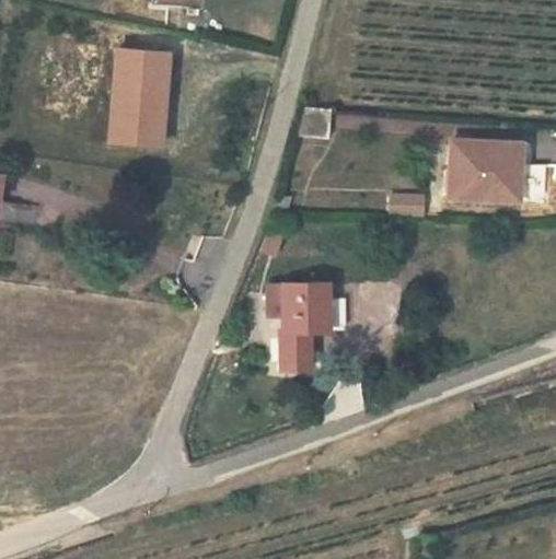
[(115,47),(106,146),(164,150),(172,51),(115,47)]
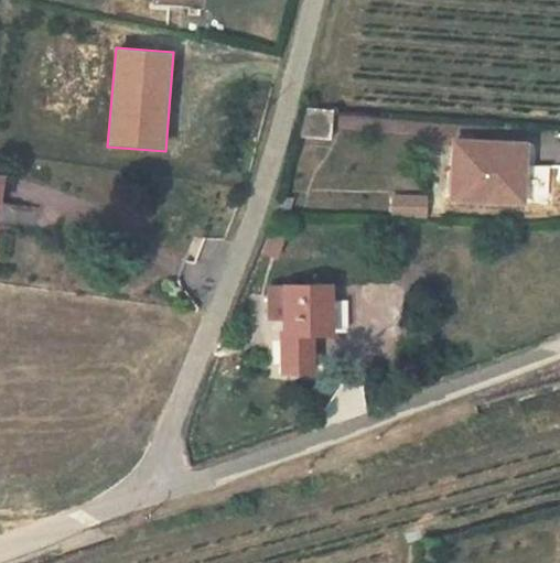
[(309,109),(300,138),(338,140),(340,111),(309,109)]
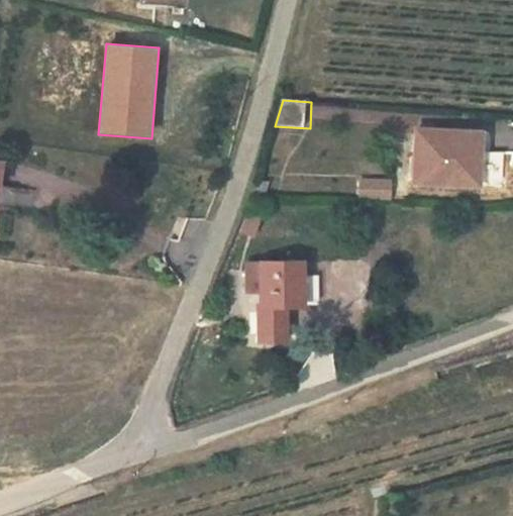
[(417,133),(417,186),(481,186),(481,133),(417,133)]
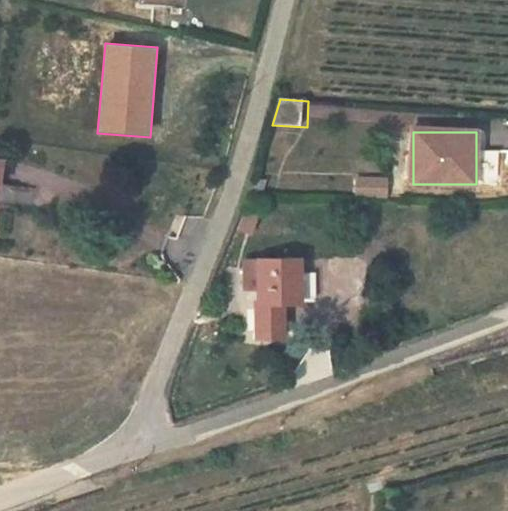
[(363,180),(362,198),(388,198),(388,180),(363,180)]
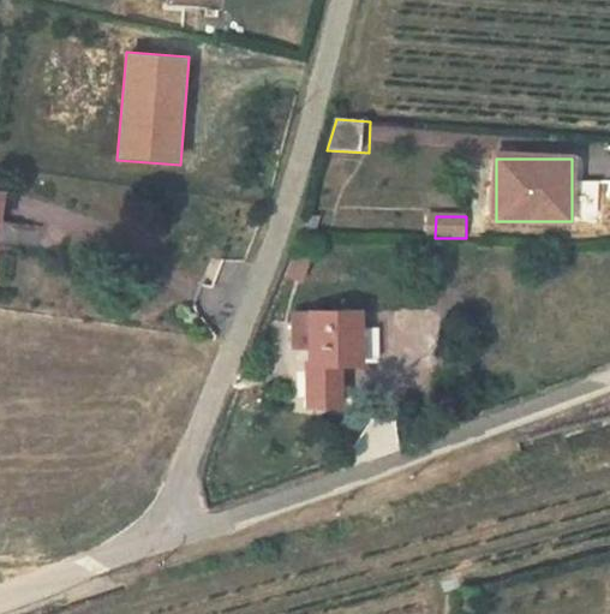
[(306,320),(312,368),(363,362),(358,314),(306,320)]
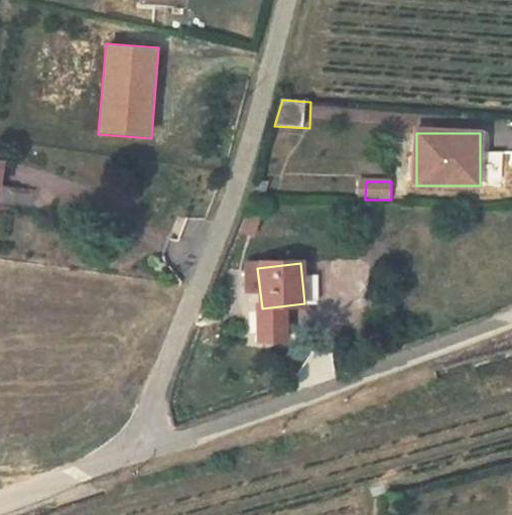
[(400,514),(401,500),(386,500),(385,514),(400,514)]
